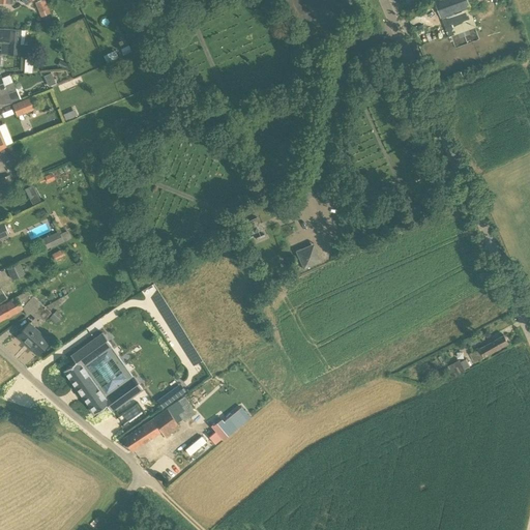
[(41,18),(51,13),(43,0),(40,0),(35,3),(41,18)]
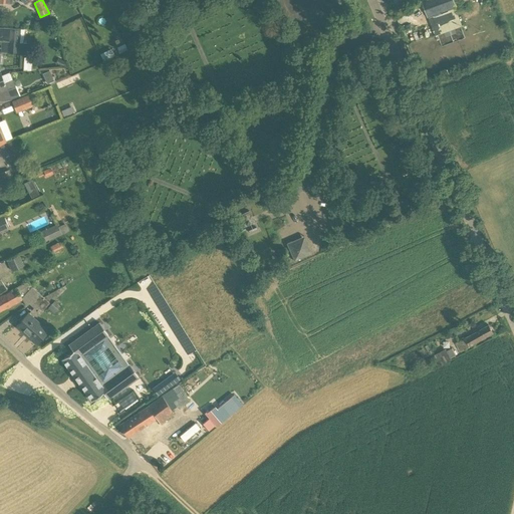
[(429,18),(457,7),(454,0),(427,0),(423,2),(429,18)]
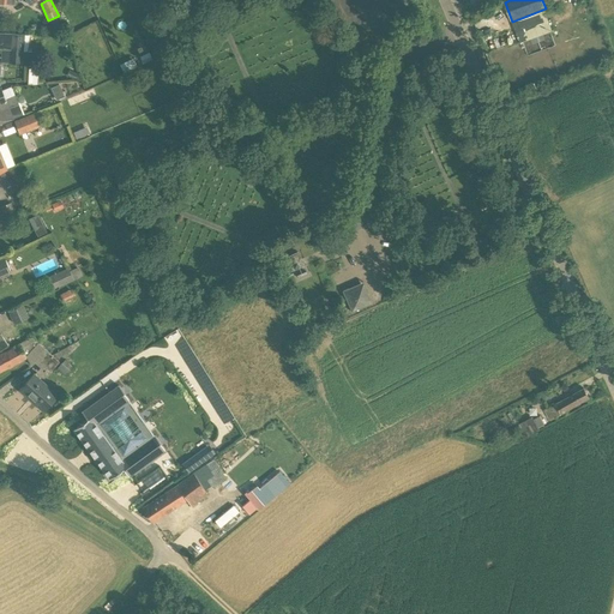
[(24,35),(0,32),(0,48),(11,49),(10,64),(36,65),(36,53),(23,52),(24,35)]
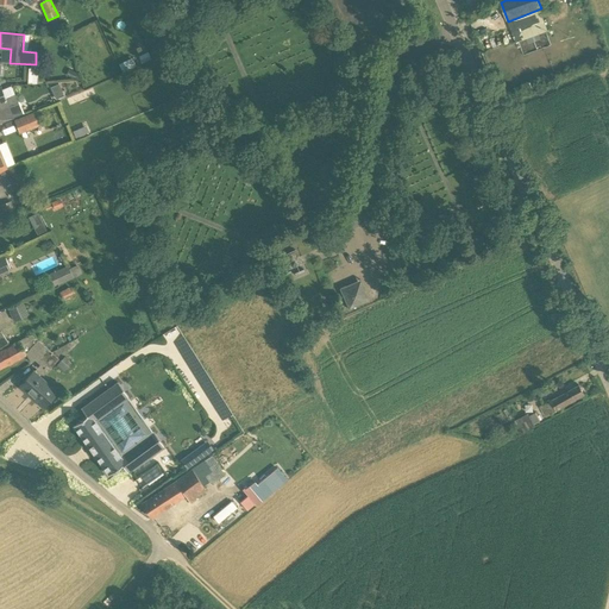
[(123,73),(129,69),(125,62),(119,64),(123,73)]
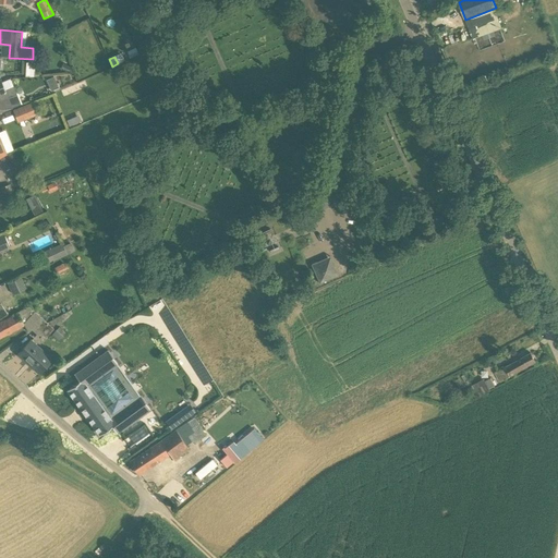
[(33,76),(34,62),(26,62),(25,75),(33,76)]
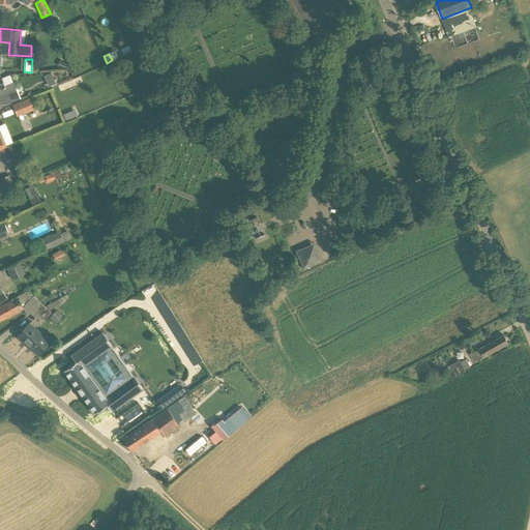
[(0,94),(16,89),(13,83),(5,86),(0,76),(0,75),(0,94)]
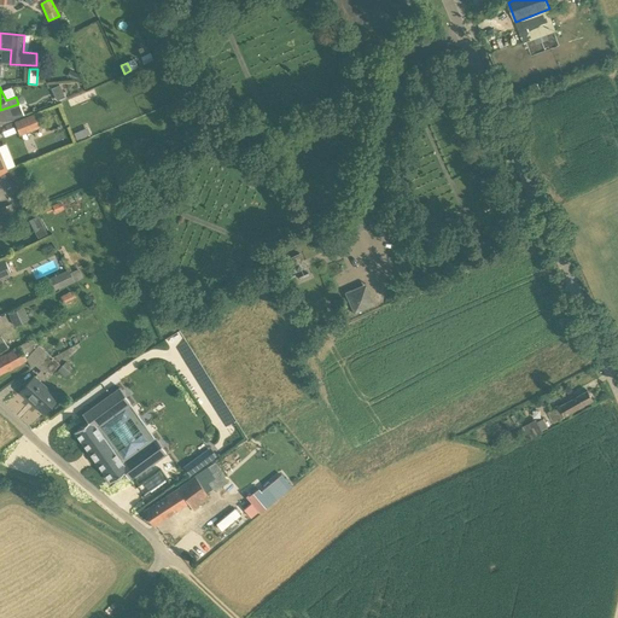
[(18,104),(0,110),(0,124),(23,117),(18,104)]
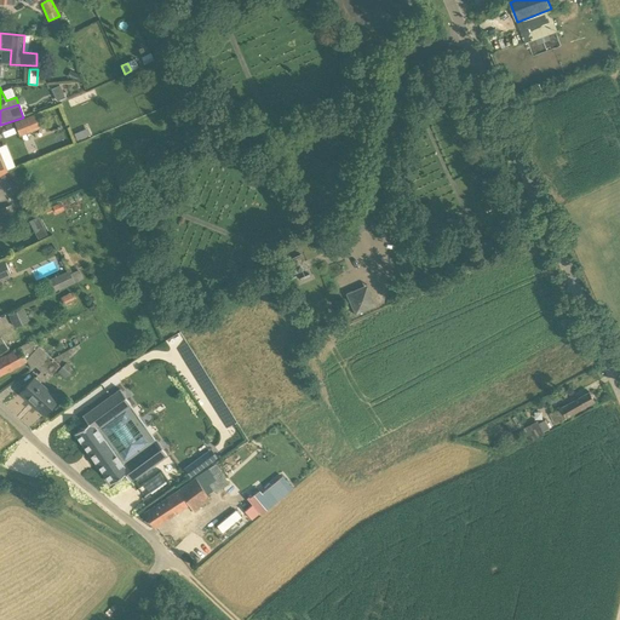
[(19,136),(39,127),(34,115),(15,124),(19,136)]
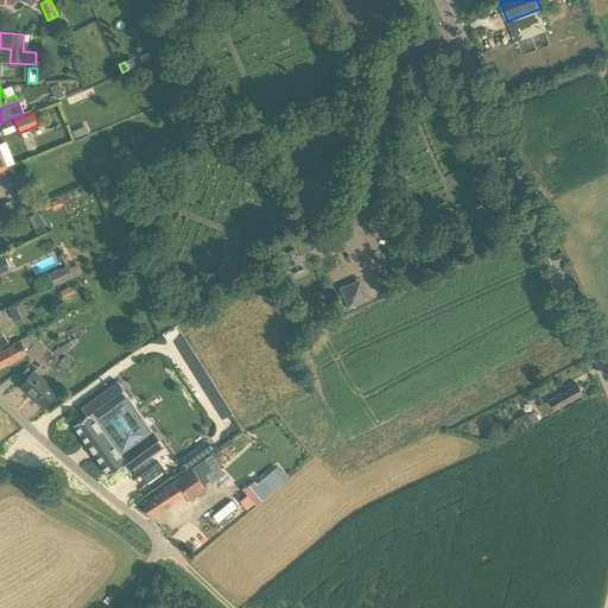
[(61,198),(51,202),(55,210),(64,207),(61,198)]
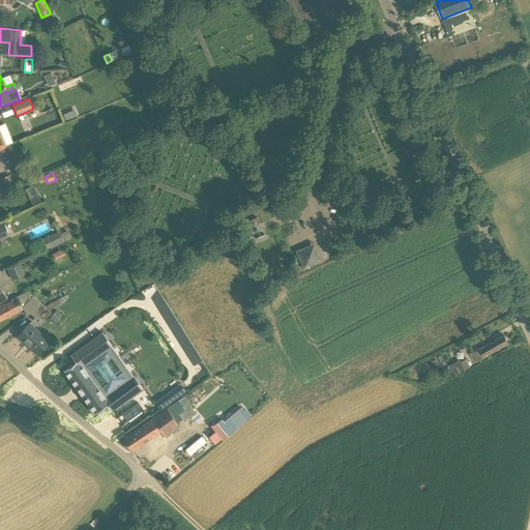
[(4,187),(13,183),(9,175),(0,179),(4,187)]
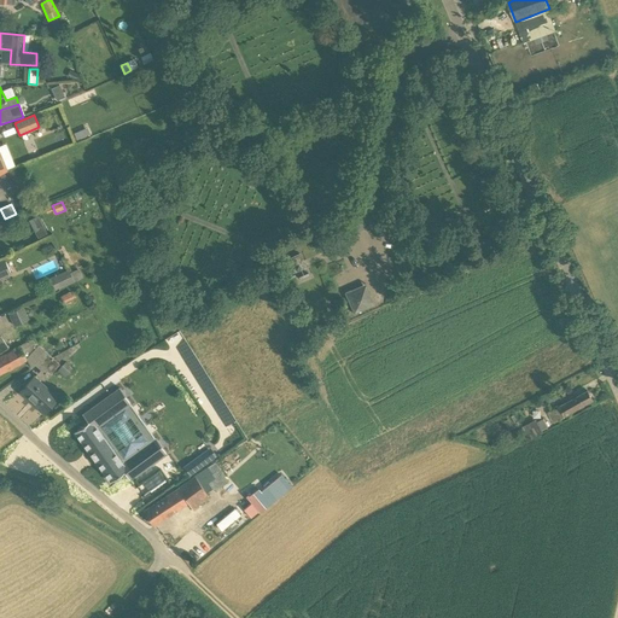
[(47,234),(44,227),(35,232),(39,238),(47,234)]
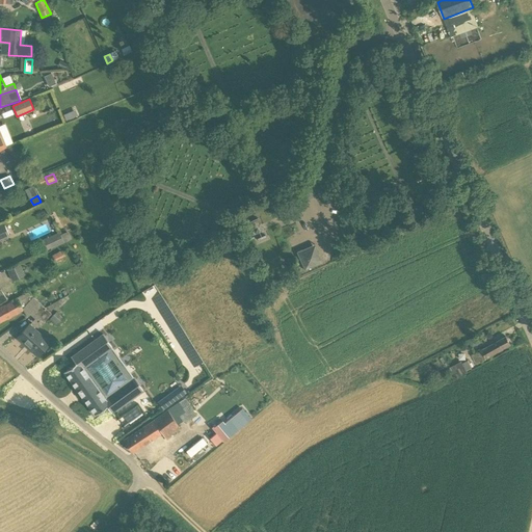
[(251,231),(259,230),(257,220),(249,221),(251,231)]
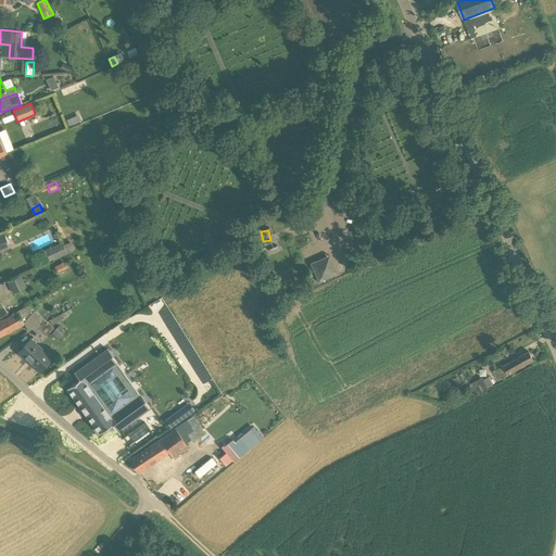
[(0,249),(12,244),(7,232),(0,235),(0,249)]
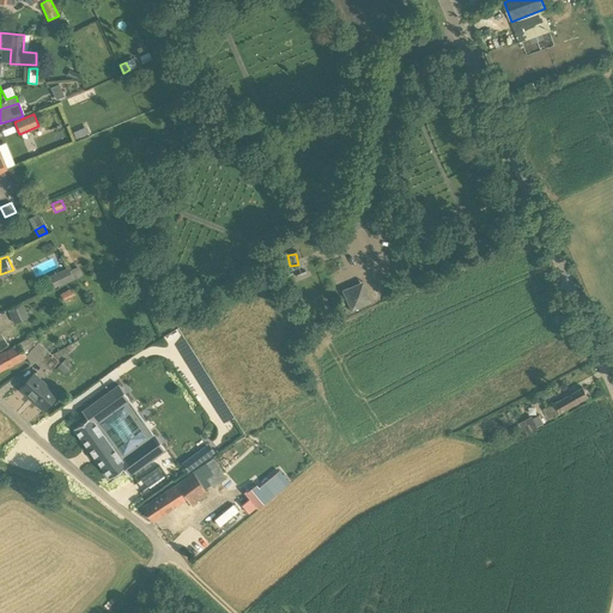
[(55,274),(61,286),(74,280),(70,271),(68,268),(55,274)]
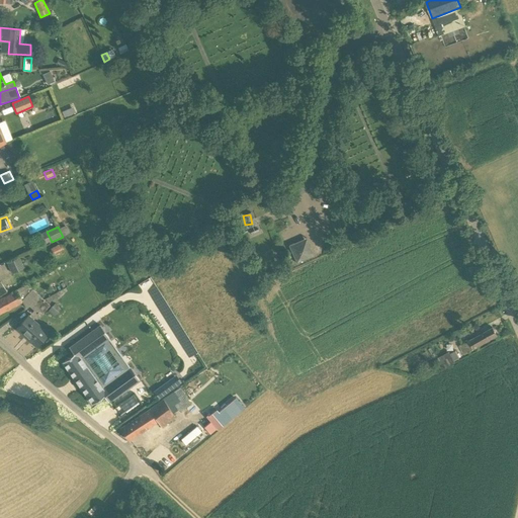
[(306,238),(287,245),(295,263),(313,255),(306,238)]
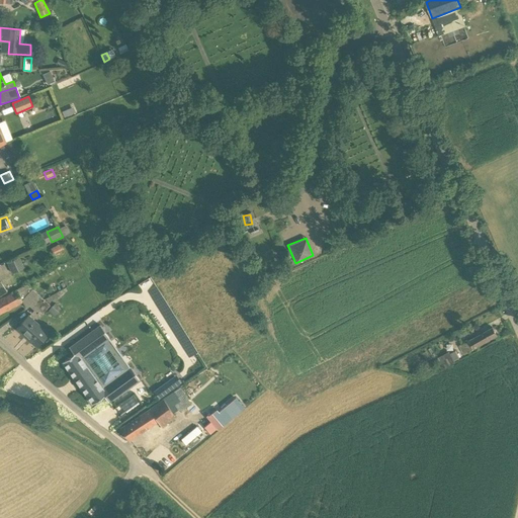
[(62,250),(59,245),(51,249),(54,254),(62,250)]
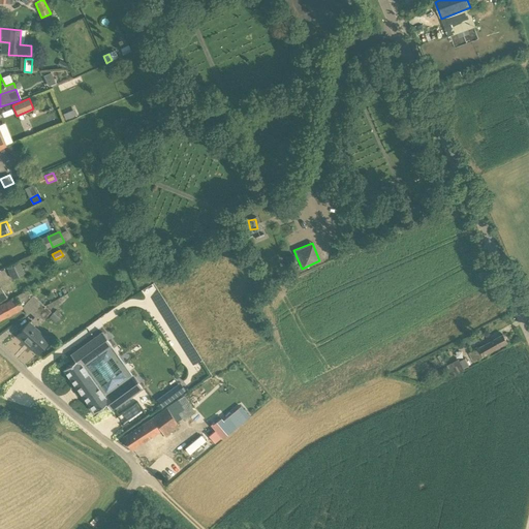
[(12,279),(24,274),(19,263),(7,269),(12,279)]
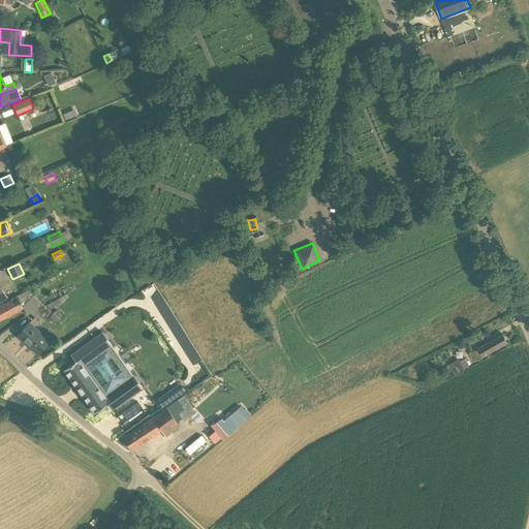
[(26,314),(29,312),(39,302),(33,296),(29,289),(17,297),(18,298),(0,306),(0,320),(24,309),(26,314)]
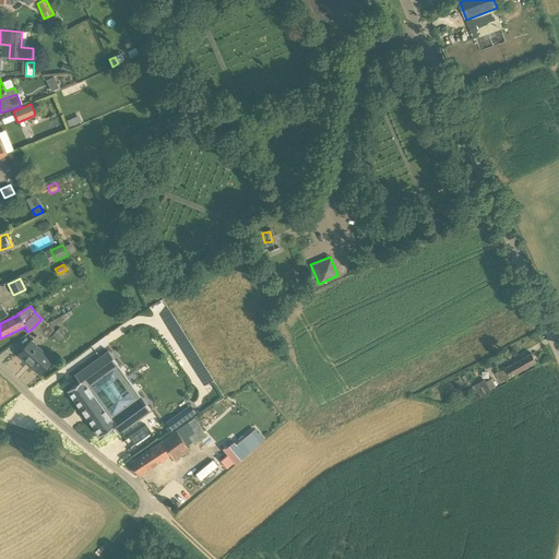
[(37,335),(39,333),(47,324),(42,319),(31,330),(37,335)]
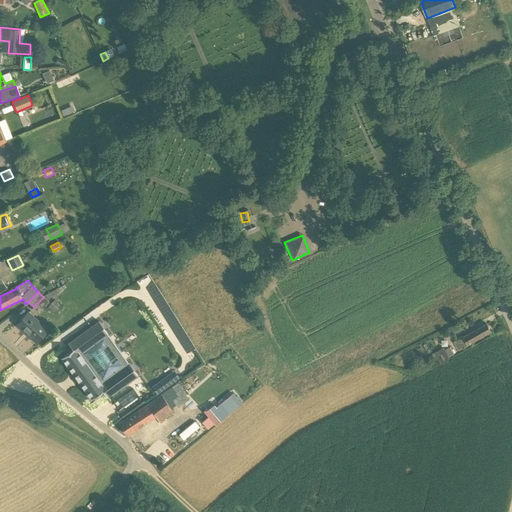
[(36,305),(38,307),(42,310),(49,302),(43,297),(36,305)]
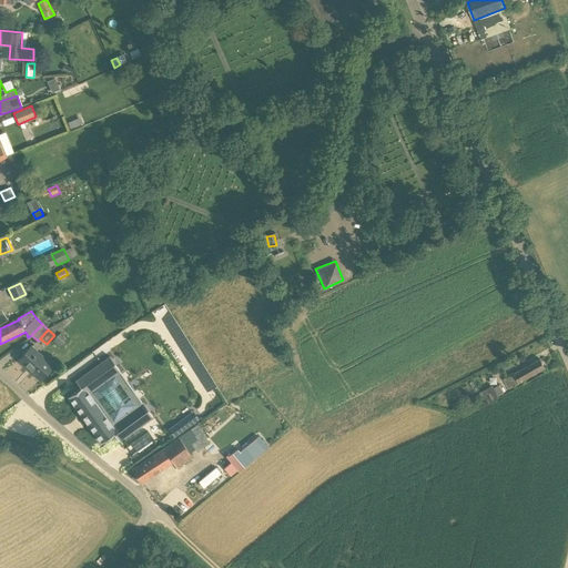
[(68,340),(60,333),(52,342),(60,348),(68,340)]
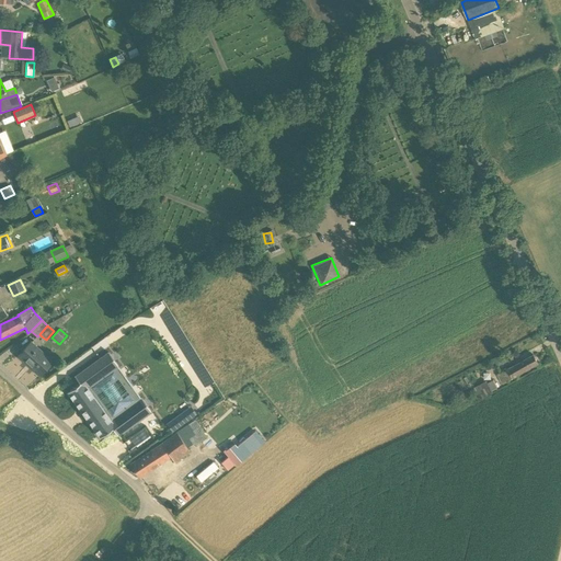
[(53,362),(32,343),(31,342),(19,356),(39,376),(53,362)]
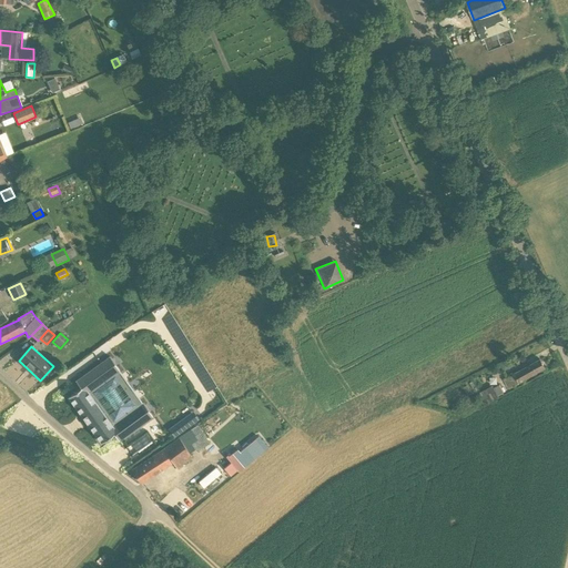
[(111,358),(78,383),(83,389),(70,399),(102,444),(115,434),(121,442),(154,418),(144,404),(114,426),(90,394),(121,372),(111,358)]
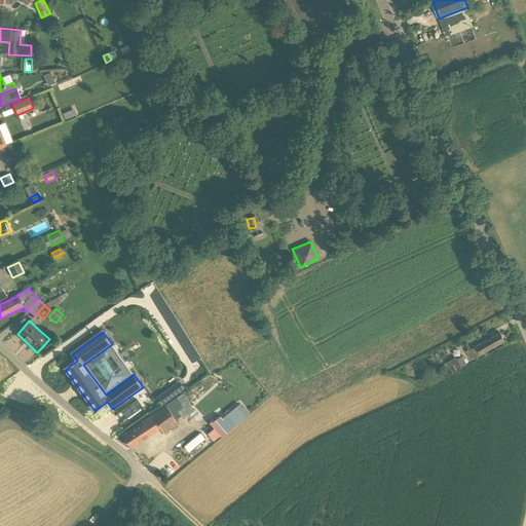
[(506,340),(502,332),(468,351),(473,360),(506,340)]
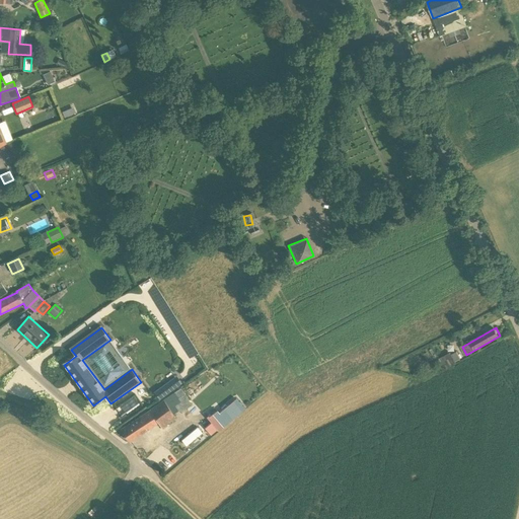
[(440,358),(446,369),(456,364),(450,353),(440,358)]
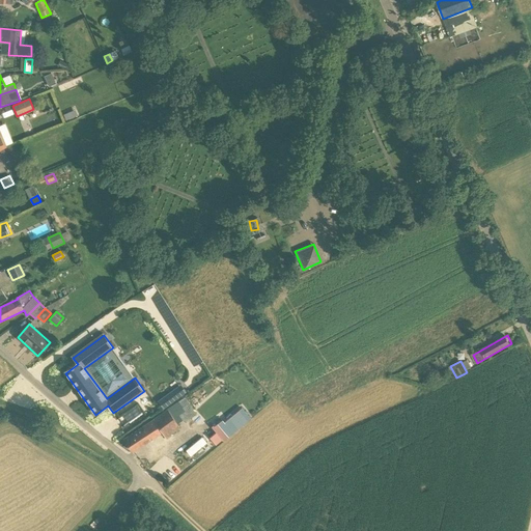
[(164,411),(174,403),(169,396),(159,403),(164,411)]
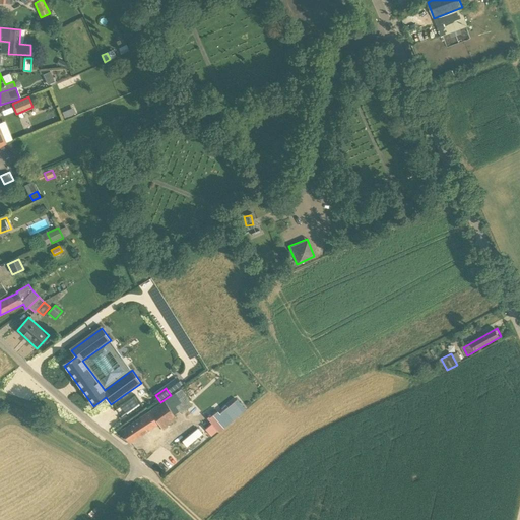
[(216,431),(218,433),(257,401),(249,392),(246,395),(240,388),(219,404),(216,401),(204,411),(208,416),(206,418),(211,424),(205,429),(202,425),(186,438),(184,435),(181,438),(192,450),(195,448),(216,431)]
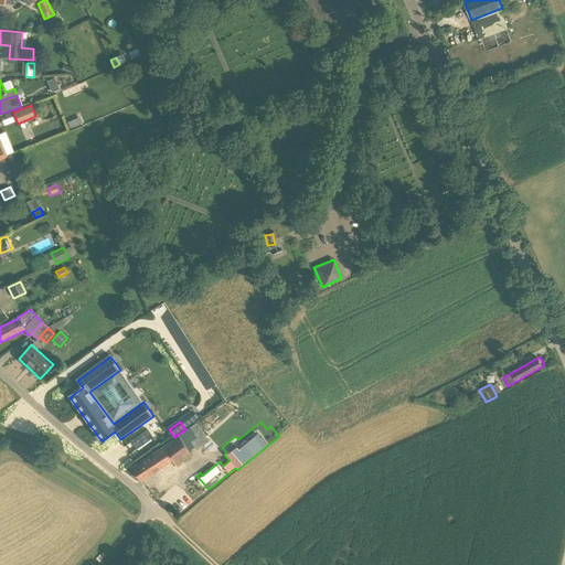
[(182,432),(191,449),(208,441),(199,424),(182,432)]
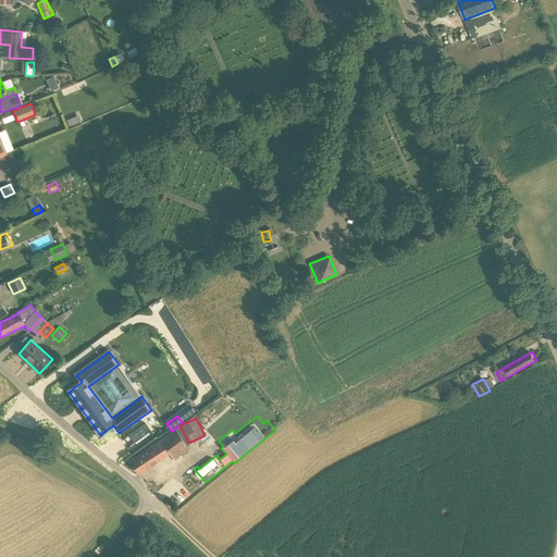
[(189,448),(186,444),(176,430),(130,461),(138,473),(169,453),(173,459),(189,448)]
